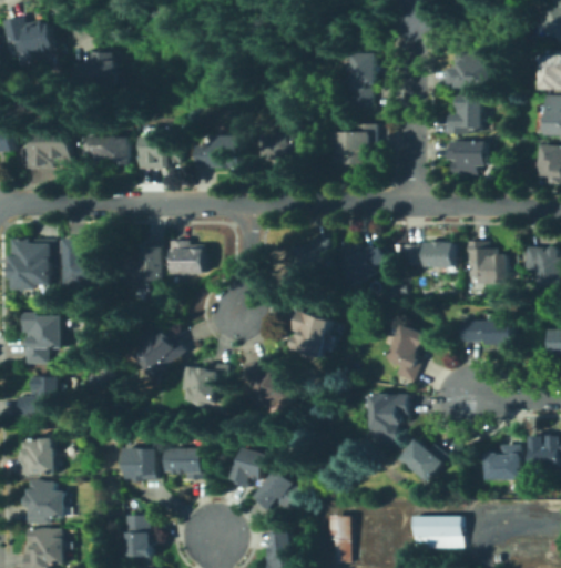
[(560,0),(560,42),(547,42),(546,34),(546,27),(541,27),(539,24),(539,19),(541,17),(546,17),(546,7),(550,7),(550,0),(560,0)]
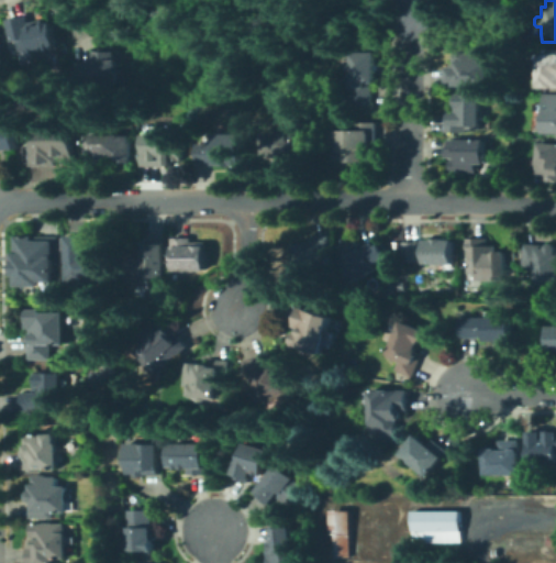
[(23,15),(25,26),(49,21),(55,48),(17,56),(14,41),(6,43),(1,20),(23,15)]
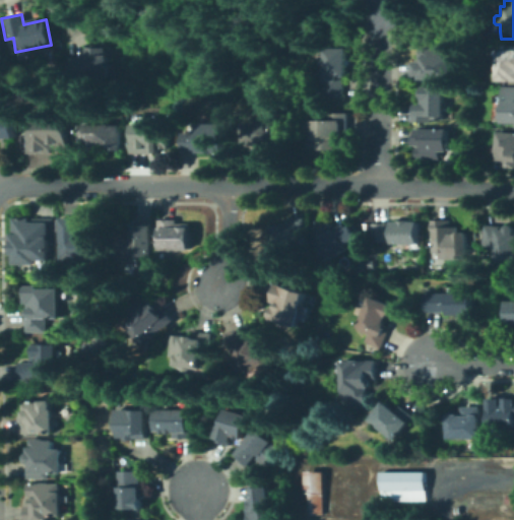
[(513,46),(513,81),(493,81),(494,52),(498,52),(498,50),(512,50),(512,46),(513,46)]
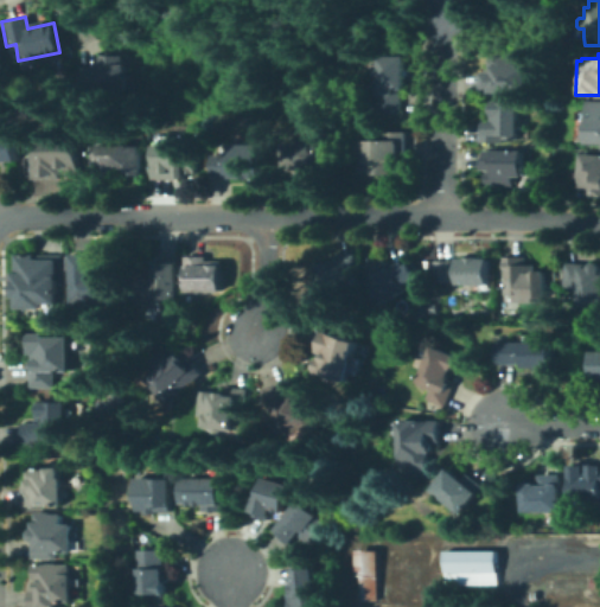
[(119,55),(119,68),(123,68),(123,94),(75,93),(76,66),(95,68),(95,55),(119,55)]
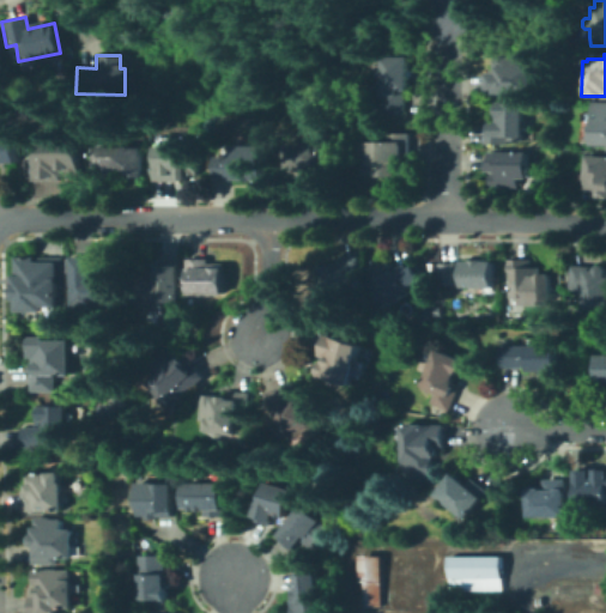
[(526,55),(526,66),(527,66),(528,93),(480,95),(480,72),(489,72),(489,68),(488,66),(488,60),(489,59),(489,55),(526,55)]
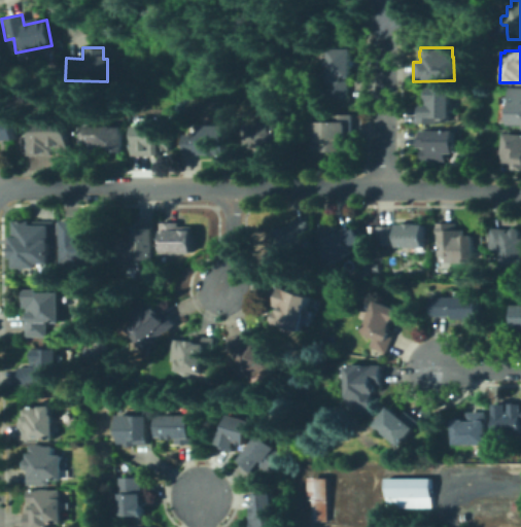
[(346,49),(346,78),(338,78),(338,80),(343,81),(343,99),(323,99),(322,68),(320,68),(320,58),(323,58),(323,49),(346,49)]
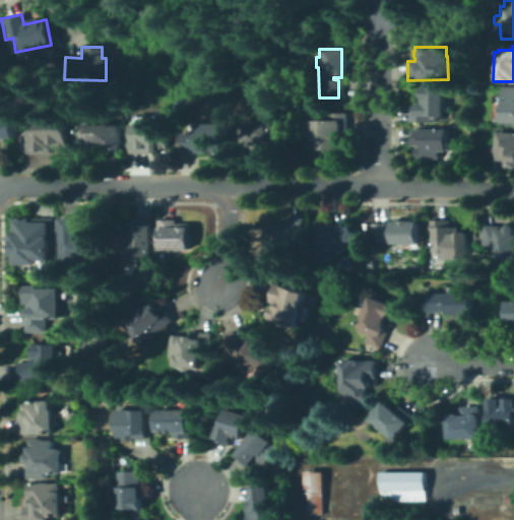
[(513,128),(511,128),(512,124),(496,124),(496,106),(499,106),(499,98),(497,98),(498,86),(513,86),(513,128)]
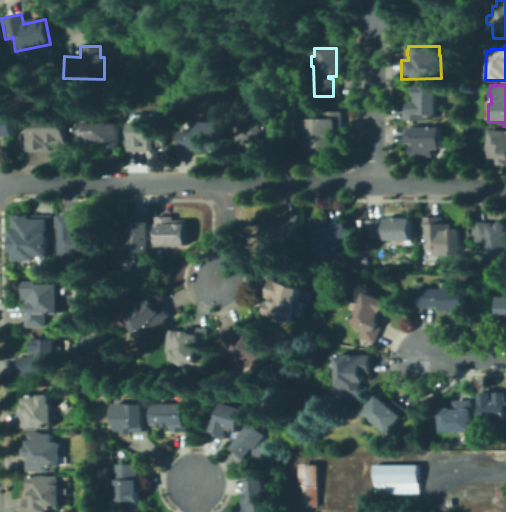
[(434,86),(433,118),(420,117),(420,121),(400,120),(400,104),(411,104),(411,96),(409,94),(409,89),(411,87),(411,86),(434,86)]
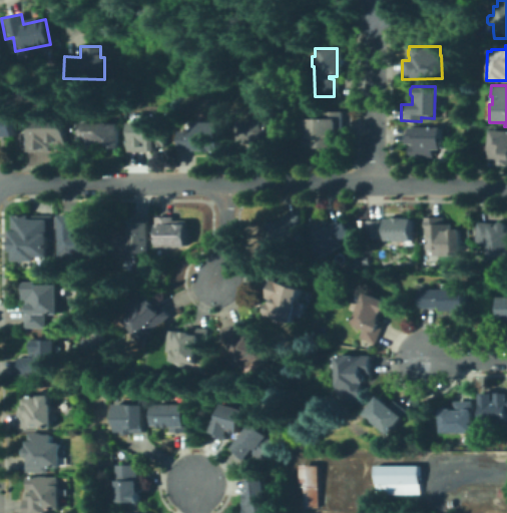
[(339,111),(339,135),(333,135),(333,148),(300,148),(300,147),(297,147),(297,131),(299,131),(299,119),(318,119),(318,111),(339,111)]
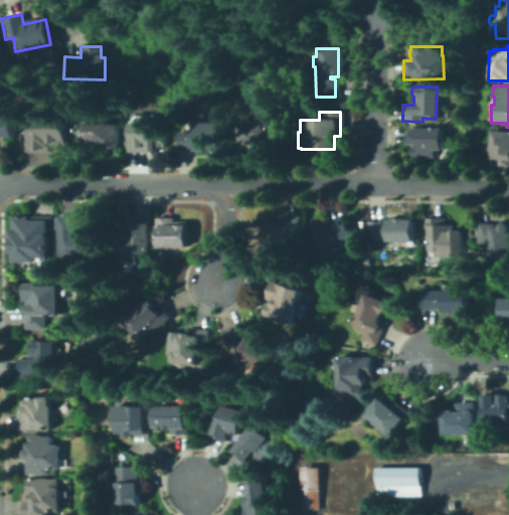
[(12,114),(12,138),(0,138),(0,114),(4,114),(12,114)]
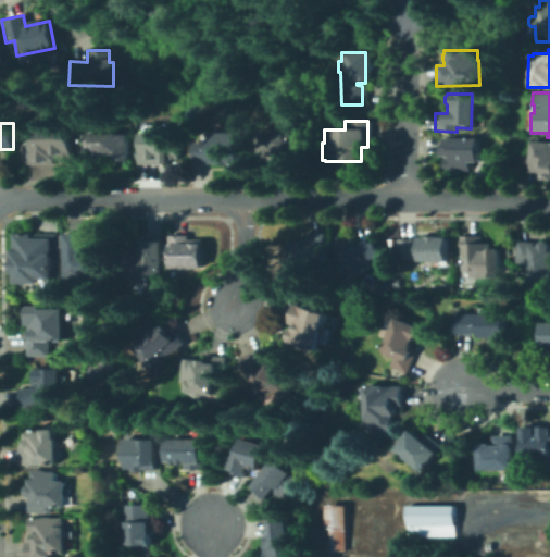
[(70,128),(70,160),(67,160),(67,162),(59,162),(59,160),(57,160),(57,159),(54,159),(51,160),(51,164),(24,164),(23,140),(30,140),(30,128),(70,128)]
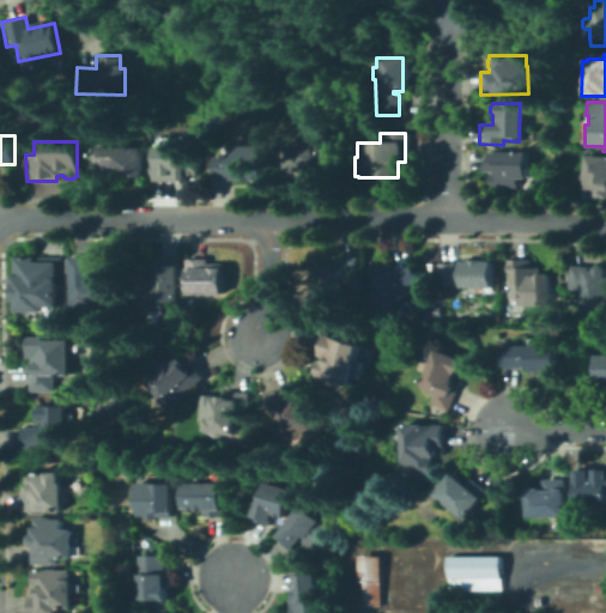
[(317,143),(317,180),(296,180),(296,171),(279,171),(279,143),(317,143)]
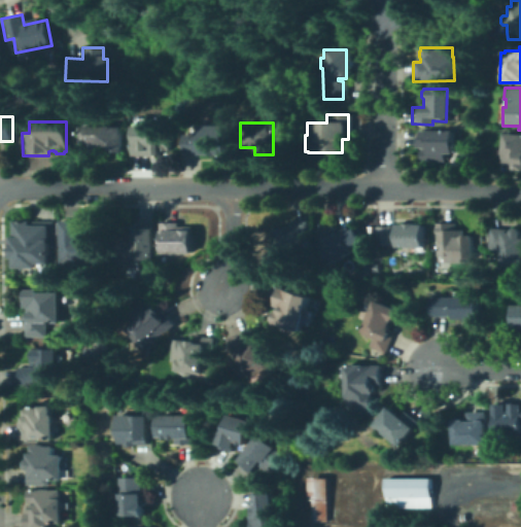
[(167,126),(167,150),(158,150),(158,155),(128,155),(128,137),(130,137),(131,126),(167,126)]
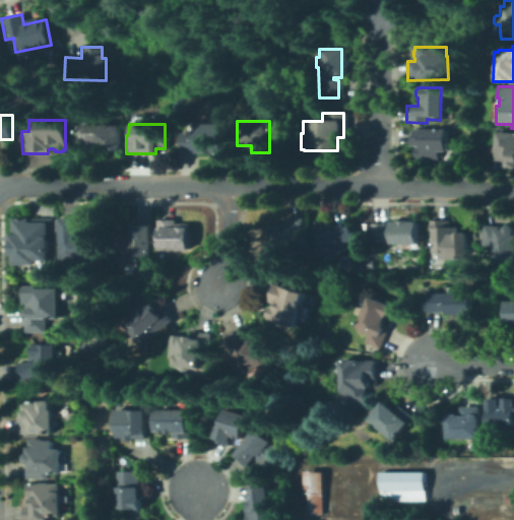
[(220,124),(220,152),(193,152),(193,151),(176,151),(177,133),(193,133),(193,124),(220,124)]
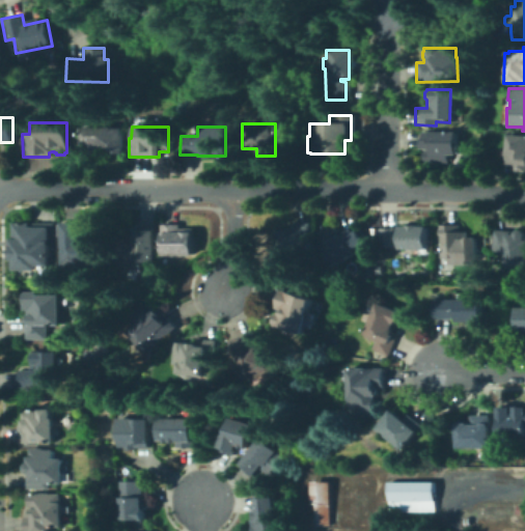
[(119,128),(119,155),(107,155),(106,151),(98,151),(98,157),(79,157),(79,128),(111,128),(119,128)]
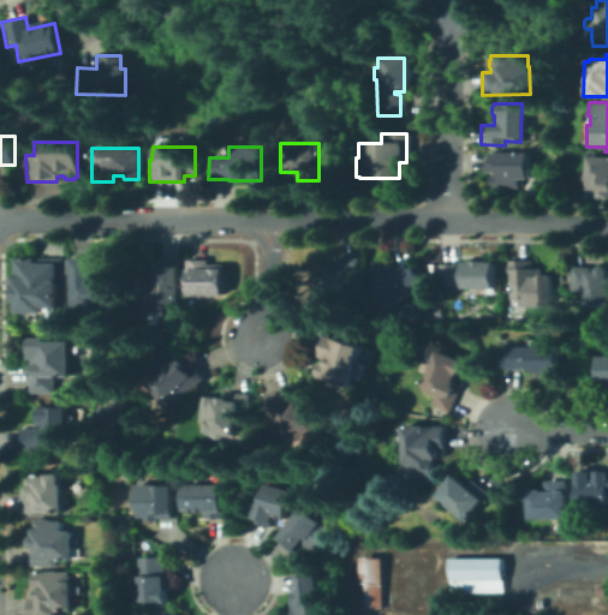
[(525,154),(525,179),(516,180),(516,189),(488,189),(487,186),(487,175),(492,175),(492,173),(484,173),(484,154),(525,154)]
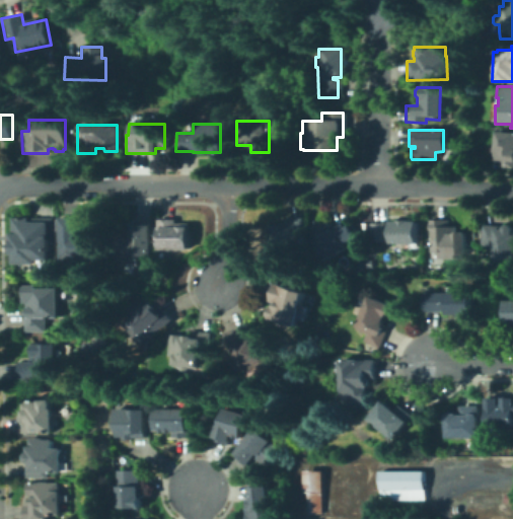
[(512,133),(512,167),(497,167),(497,161),(491,160),(493,131),(512,133)]
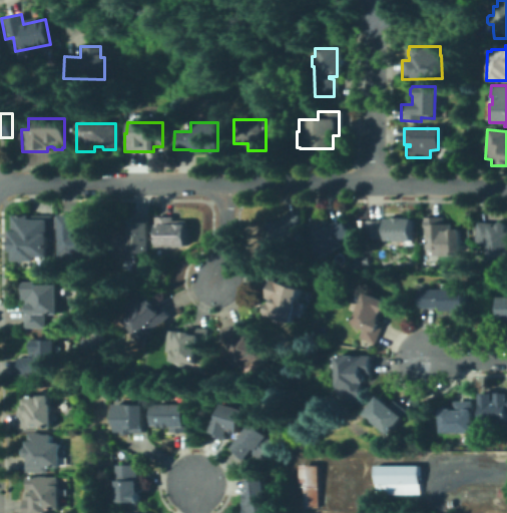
[(74,231),(82,231),(82,223),(100,224),(100,258),(76,258),(76,259),(64,259),(62,261),(58,261),(56,260),(56,258),(54,258),(54,214),(74,214),(74,231)]
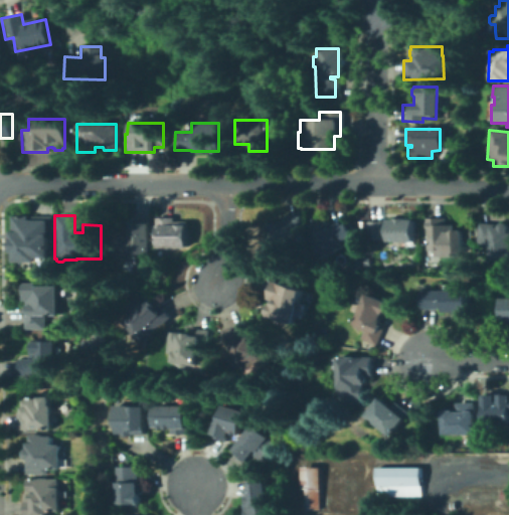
[(49,216),(49,236),(45,236),(45,258),(43,258),(43,260),(33,260),(32,263),(9,263),(9,252),(7,252),(7,231),(8,231),(8,216),(49,216)]
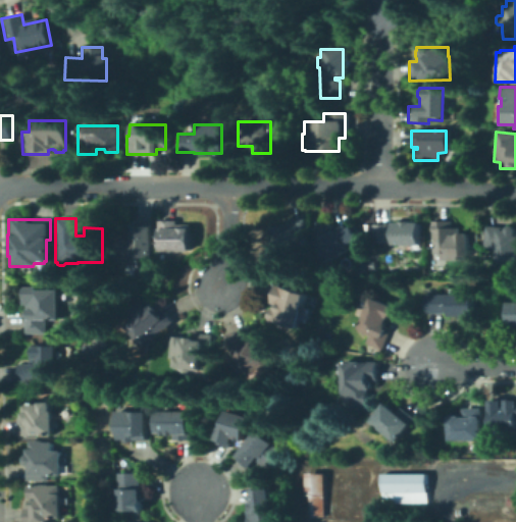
[(302,219),(302,252),(269,251),(269,248),(264,248),(264,224),(284,224),(284,219),(302,219)]
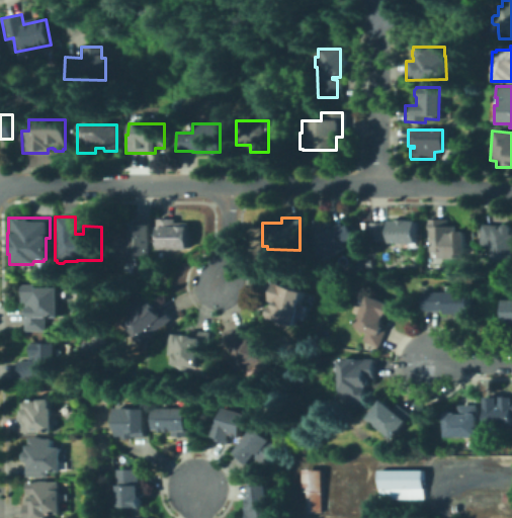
[(185,223),(186,249),(155,249),(154,219),(173,219),(173,223),(185,223)]
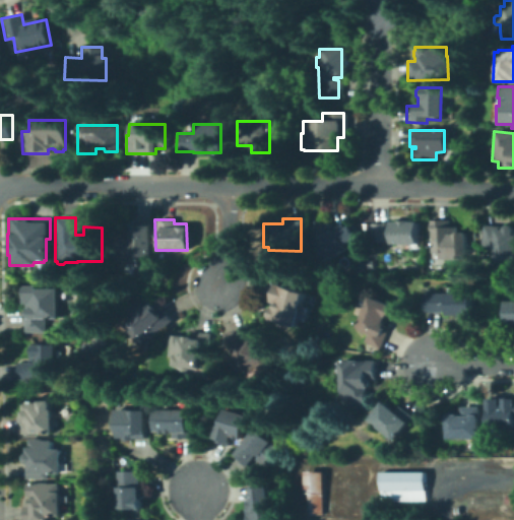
[(330,226),(332,230),(347,219),(357,235),(341,244),(344,249),(324,261),(321,255),(313,259),(305,246),(311,219),(331,224),(330,226)]
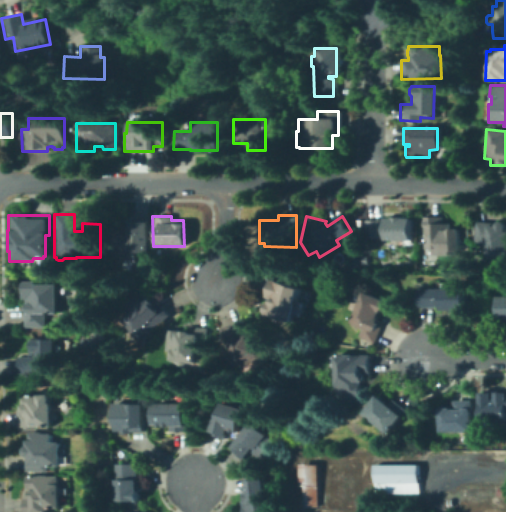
[(455,230),(455,251),(445,251),(445,256),(429,256),(429,249),(419,249),(419,216),(438,216),(438,224),(445,224),(445,230),(455,230)]
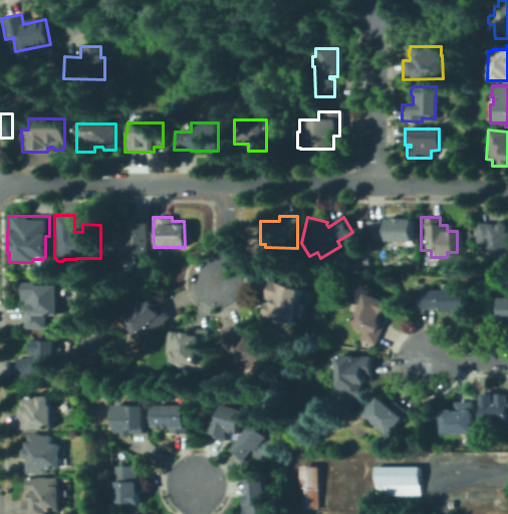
[(402,218),(402,219),(410,219),(410,242),(383,242),(383,238),(379,238),(379,240),(362,240),(361,221),(379,221),(379,222),(384,222),(383,219),(391,219),(391,218),(402,218)]
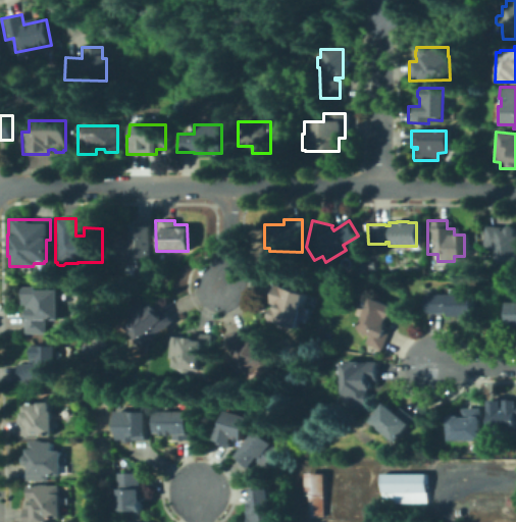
[(149,223),(149,258),(136,258),(136,263),(112,263),(112,244),(114,244),(114,240),(130,240),(129,224),(131,224),(131,223),(149,223)]
